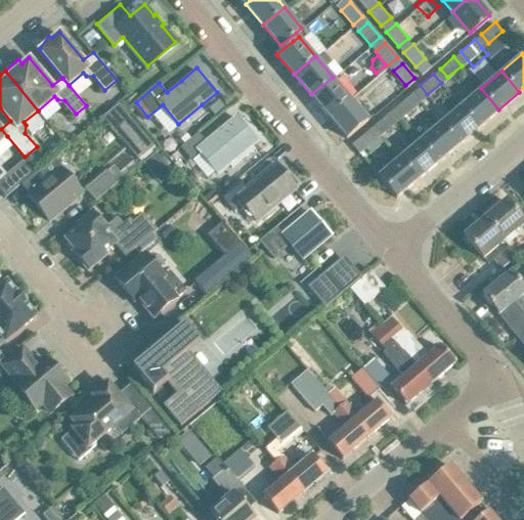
[(329,115),(349,97),(333,77),(311,94),(329,115)]
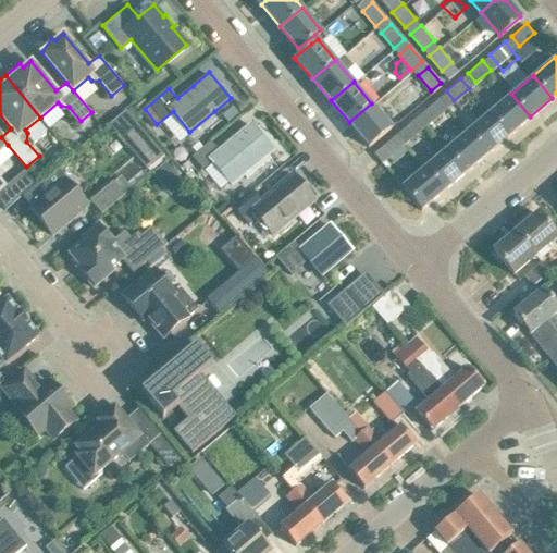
[(508,135),(530,117),(511,94),(490,112),(508,135)]
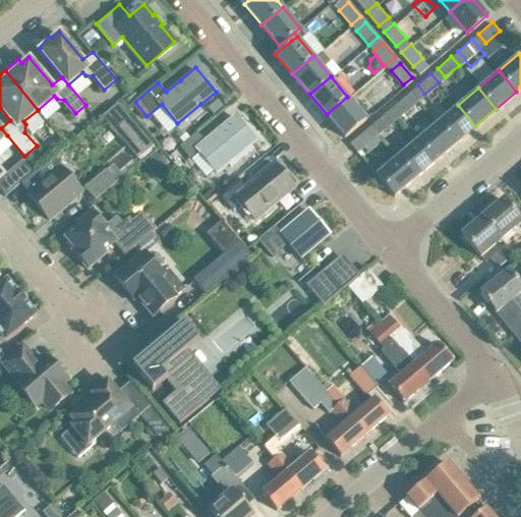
[(410,91),(397,102),(404,111),(418,99),(410,91)]
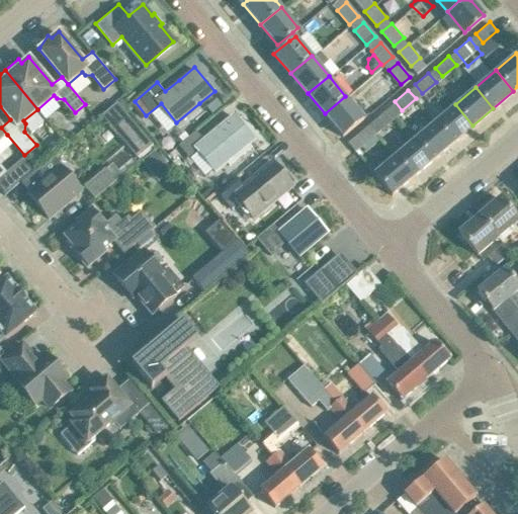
[(342,135),(358,121),(363,117),(345,96),(325,113),(342,135)]
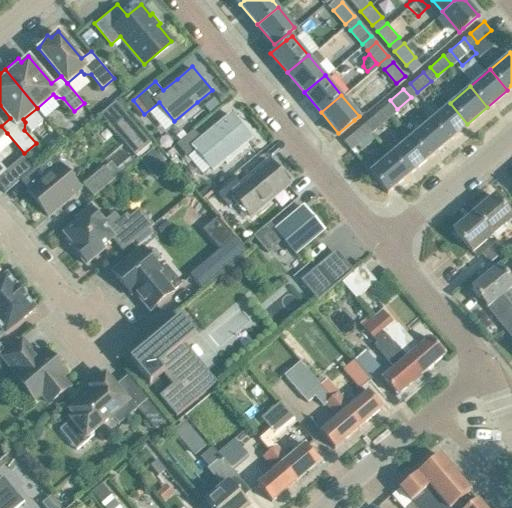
[(150,139),(115,98),(100,111),(135,152),(150,139)]
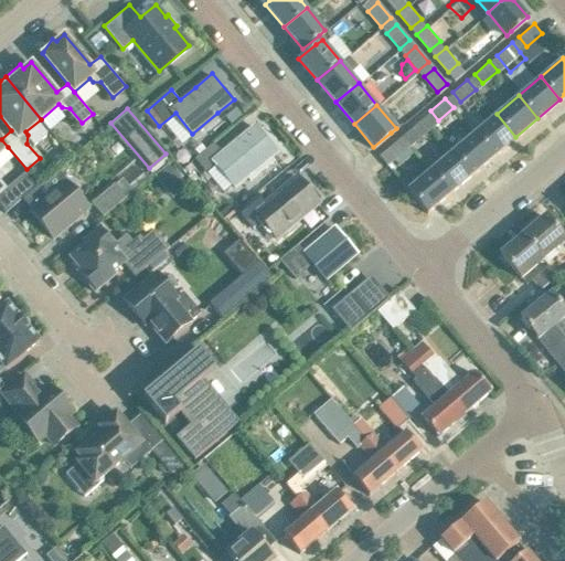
[(493,155),(515,137),(497,114),(475,133),(493,155)]
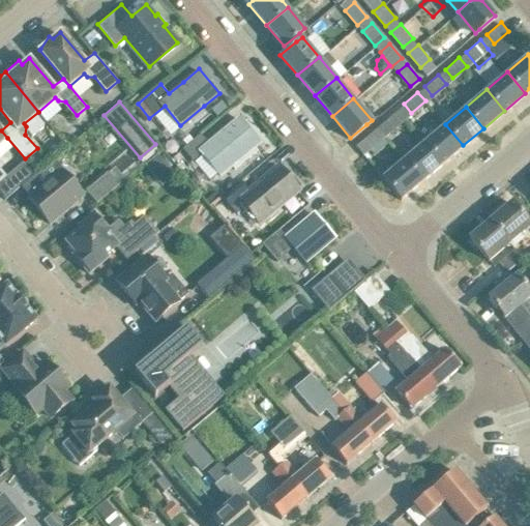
[(405,118),(396,109),(382,121),(390,130),(405,118)]
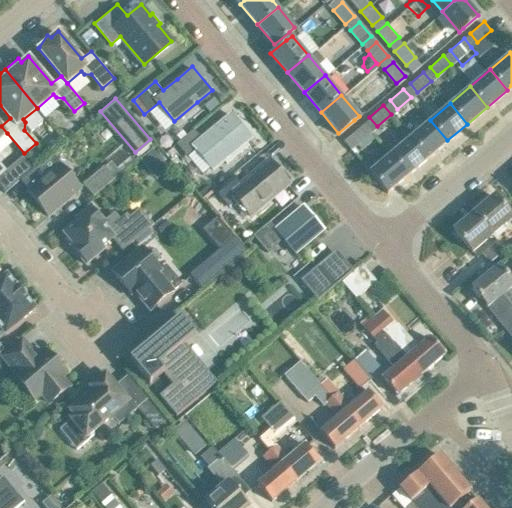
[(196,147),(213,167),(222,159),(224,161),(246,143),(244,141),(250,136),(231,112),(201,136),(193,127),(170,146),(177,155),(183,149),(187,154),(196,147)]
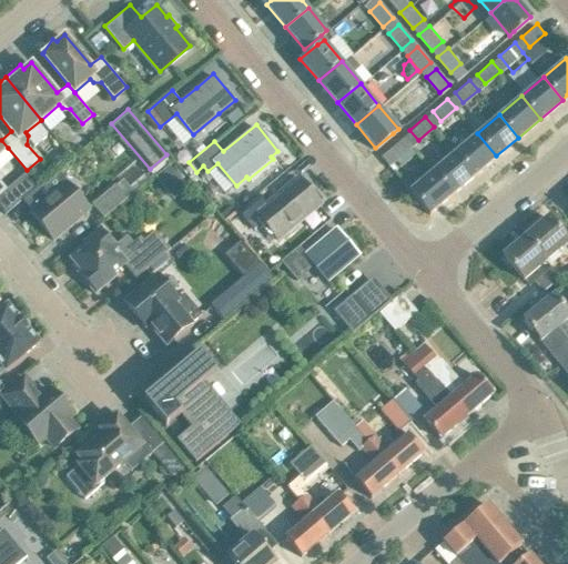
[(474,174),(496,155),(477,133),(455,152),(474,174)]
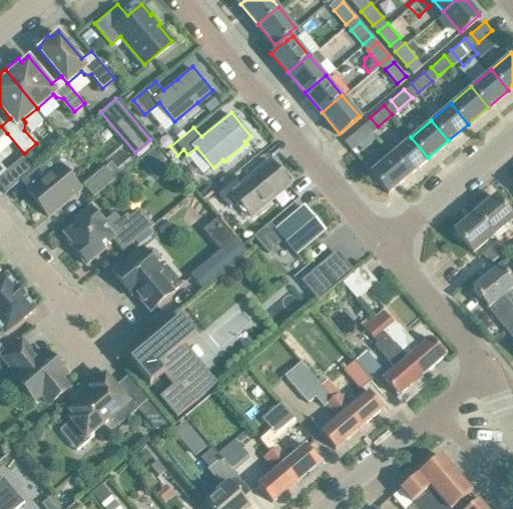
[(376,136),(372,131),(364,122),(344,139),(352,148),(358,143),(362,148),(376,136)]
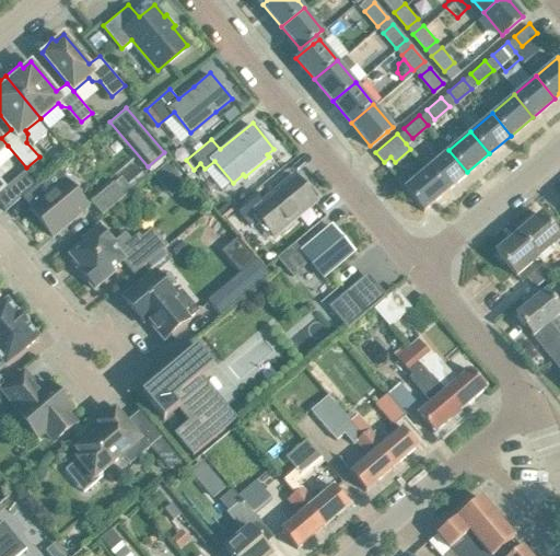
[(445,190),(467,172),(448,150),(427,169),(445,190)]
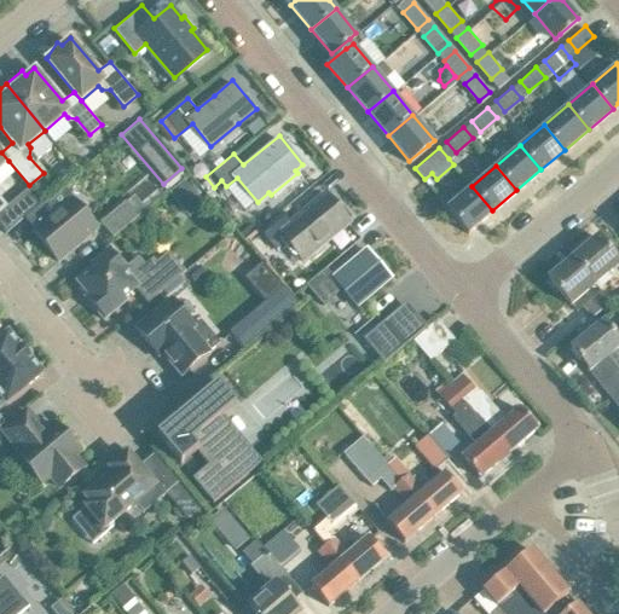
[(468,231),(492,210),(472,186),(447,207),(468,231)]
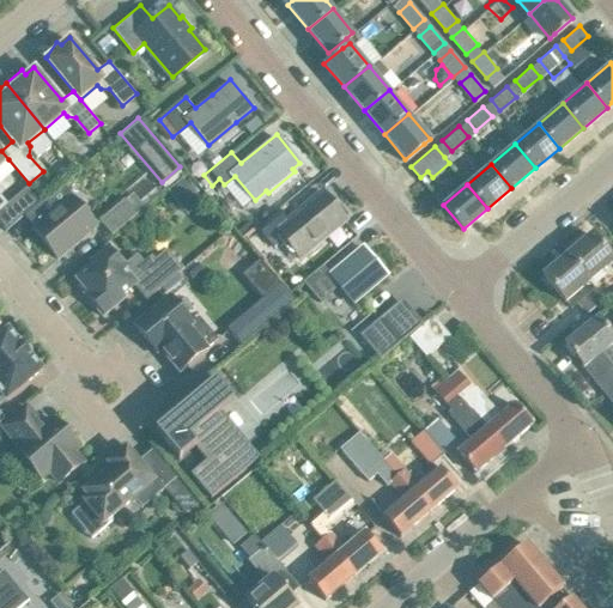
[(277,206),(255,224),(266,237),(267,237),(272,244),(284,233),(301,254),(327,233),(345,218),(344,216),(347,213),(338,201),(334,205),(322,189),(303,205),(296,211),(287,218),(283,213),(277,206)]
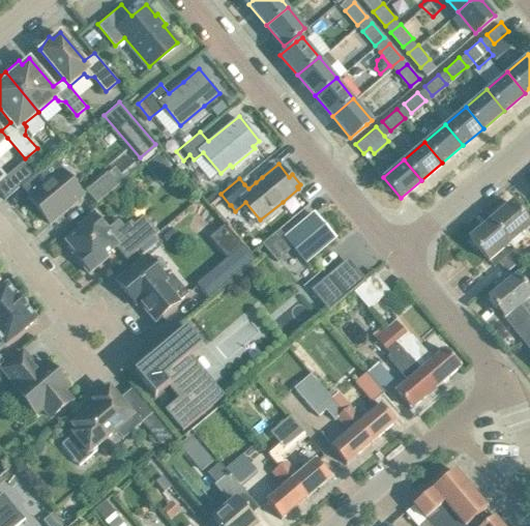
[(28,197),(50,222),(83,194),(62,169),(28,197)]
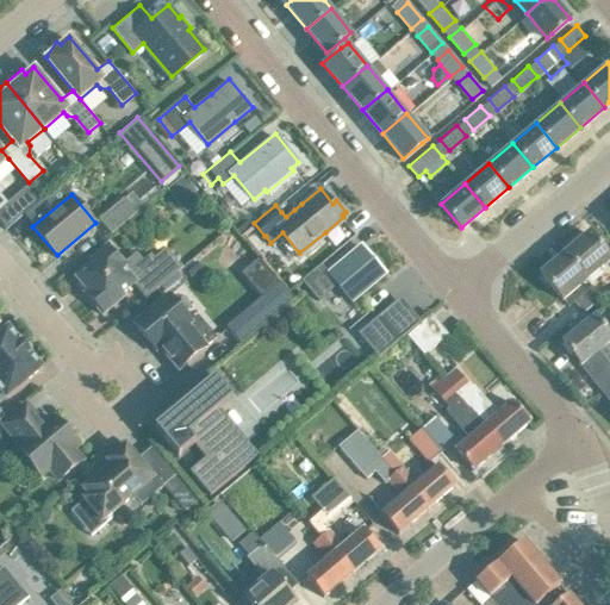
[(111,232),(136,211),(124,195),(98,217),(111,232)]
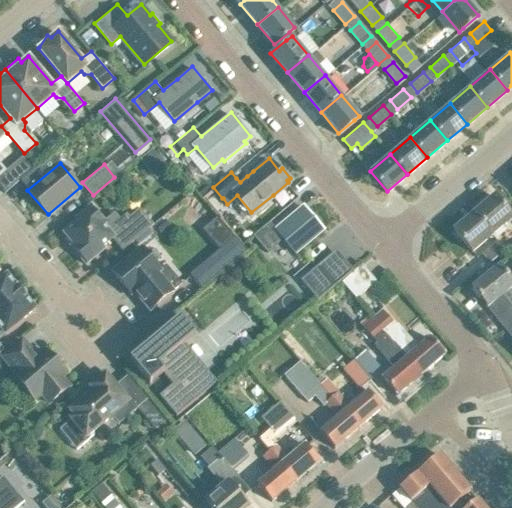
[(492,233),(511,215),(511,214),(507,209),(494,194),(474,211),(492,233)]
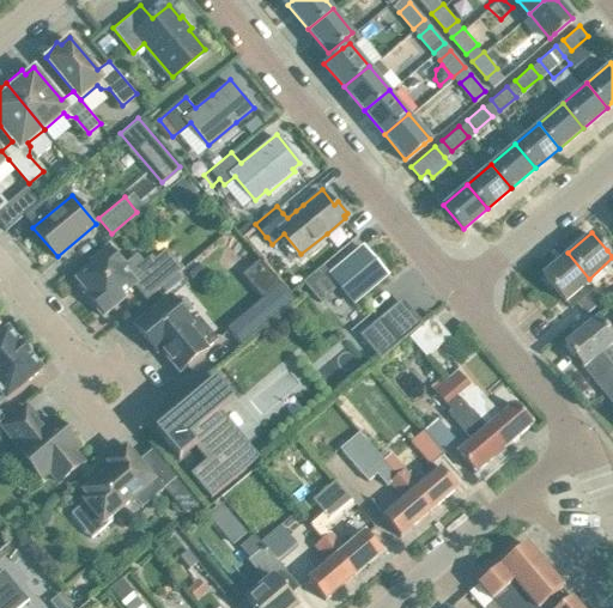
[(256,244),(254,247),(261,255),(267,249),(269,248),(262,239),(256,244)]
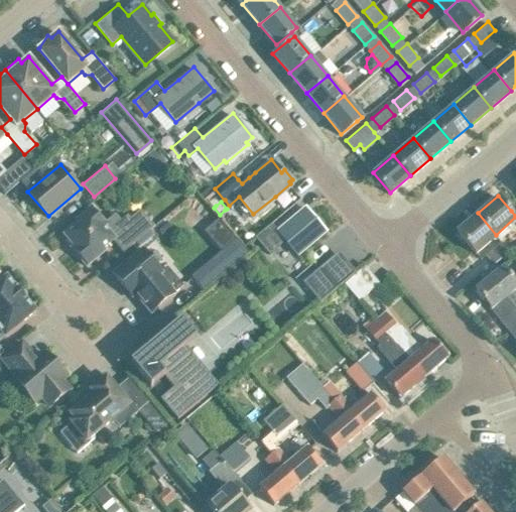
[(105,221),(92,205),(76,218),(78,221),(63,232),(73,244),(71,246),(87,264),(105,249),(103,247),(113,239),(123,251),(154,225),(140,208),(130,216),(127,213),(121,219),(115,212),(105,221)]
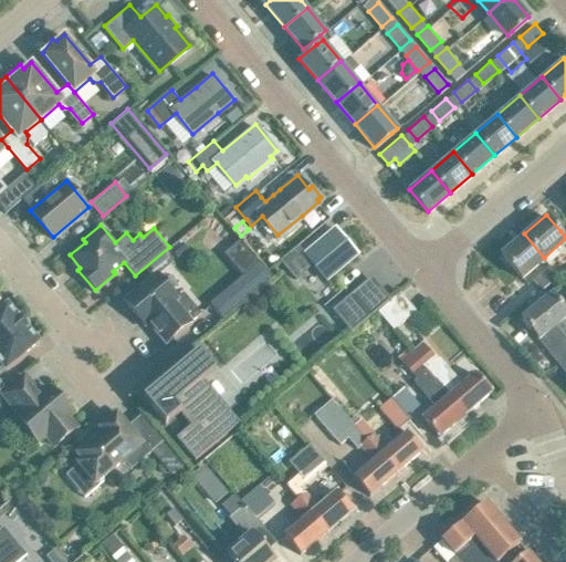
[(356,252),(335,227),(318,241),(305,251),(297,242),(279,258),(295,277),(313,261),(326,277),(339,267),(356,252)]
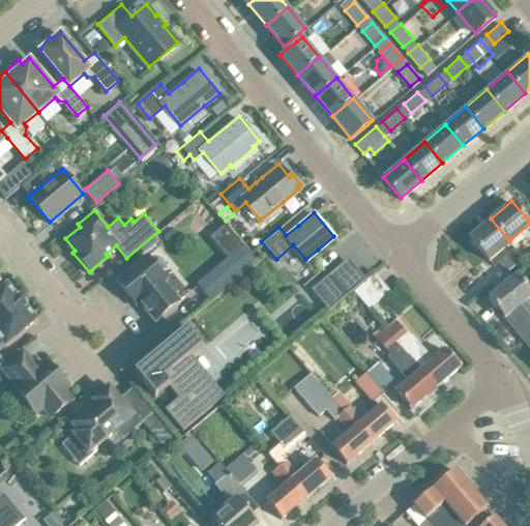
[(489,259),(504,245),(509,241),(491,218),(469,236),(489,259)]
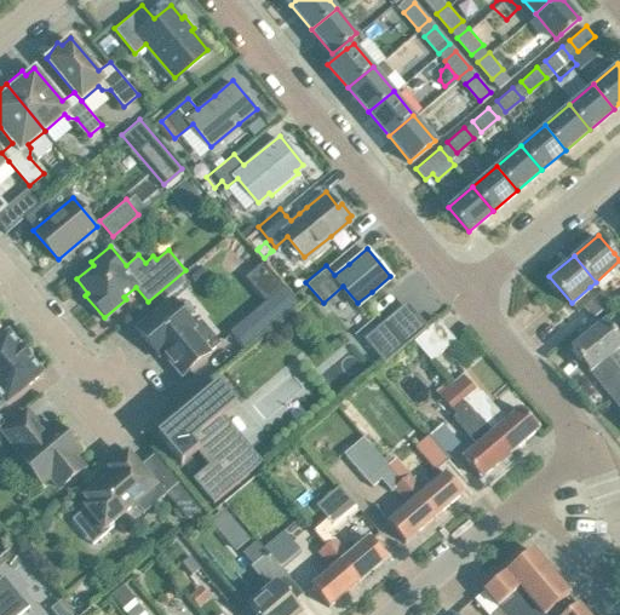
[(265,300),(230,331),(244,346),(279,317),(298,302),(264,259),(244,276),(265,300)]
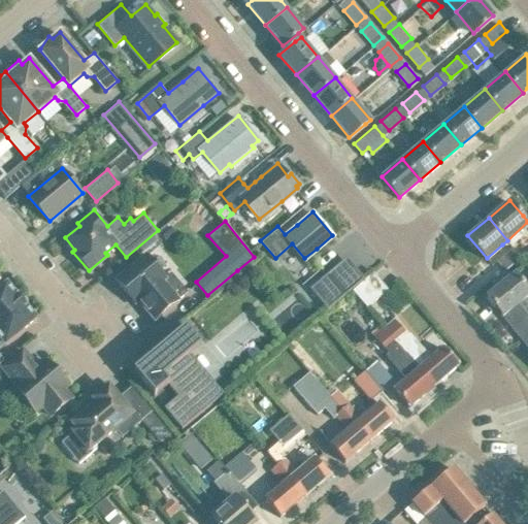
[(170,225),(161,233),(166,238),(175,231),(170,225)]
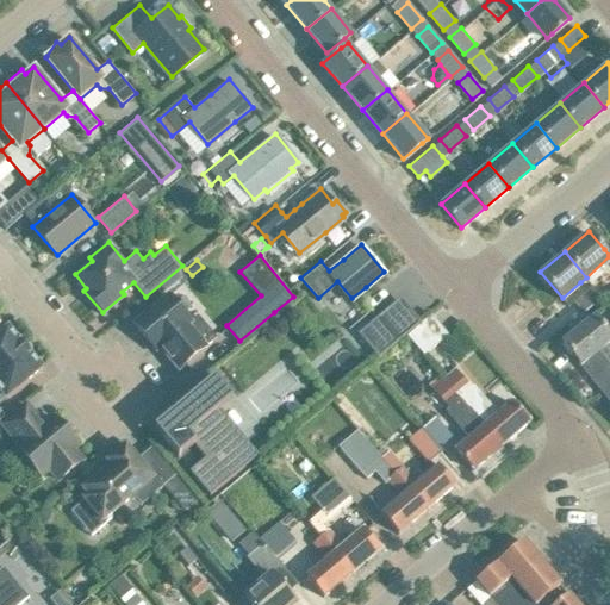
[(288,289),(293,286),(302,280),(290,263),(277,273),(288,289)]
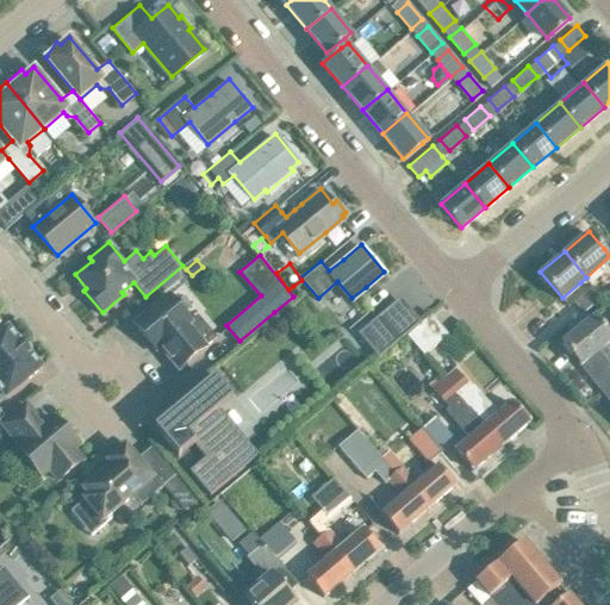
[(573,299),(583,310),(601,294),(591,284),(573,299)]
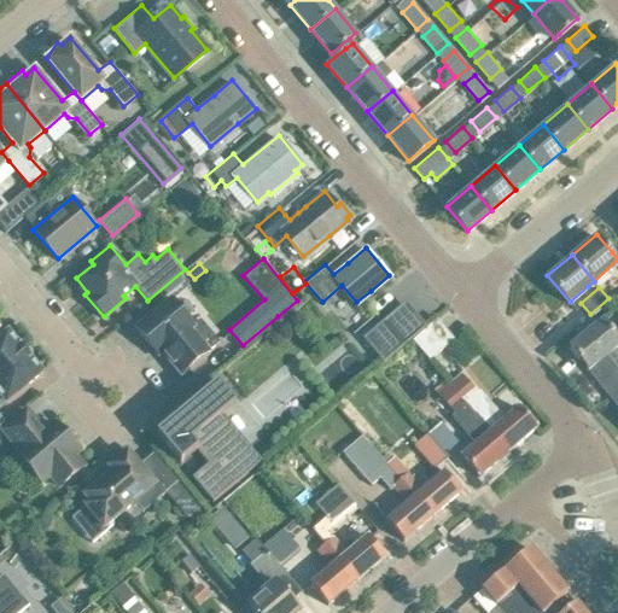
[(194,323),(172,295),(135,326),(158,354),(162,350),(181,373),(209,350),(208,349),(219,340),(199,319),(194,323)]
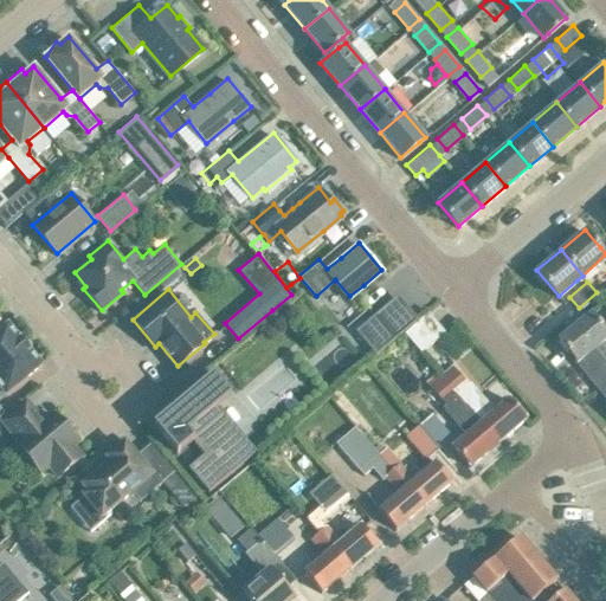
[(421,350),(427,346),(444,330),(427,310),(405,330),(421,350)]
